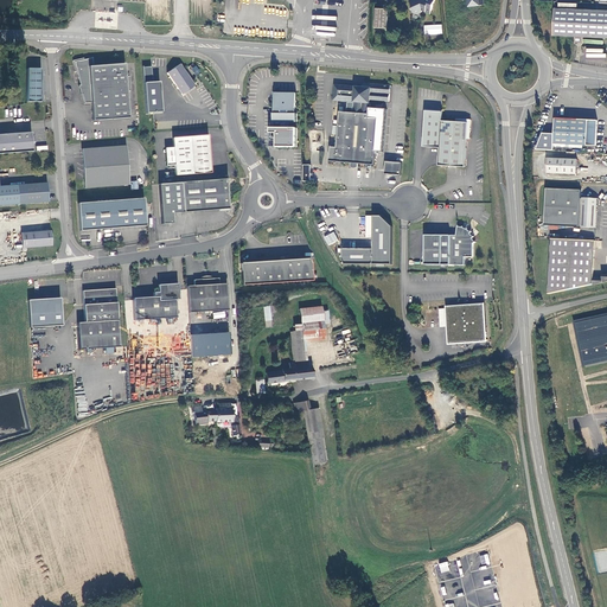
[(429,16),(433,6),(428,5),(430,0),(429,0),(417,0),(410,4),(413,10),(411,11),(414,16),(417,16),(421,14),(422,12),(425,13),(425,14),(429,16)]
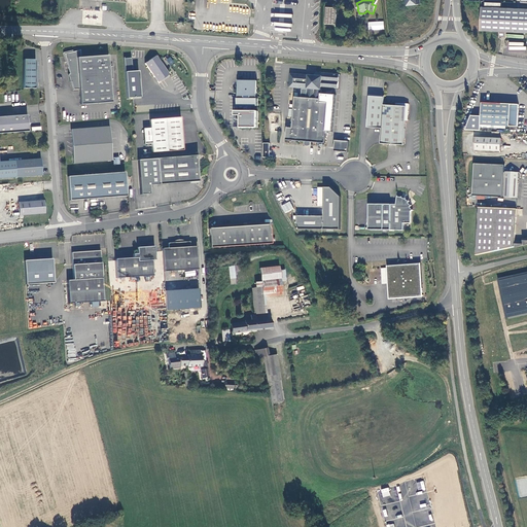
[(499,32),(506,33),(526,33),(526,9),(481,8),(480,31),(499,32)]
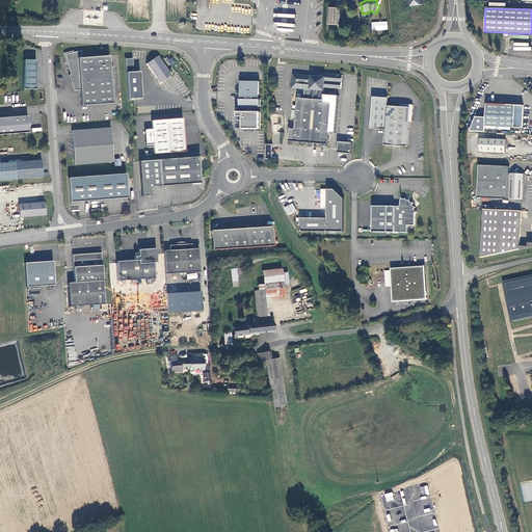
[(339,27),(340,9),(329,9),(328,26),(339,27)]
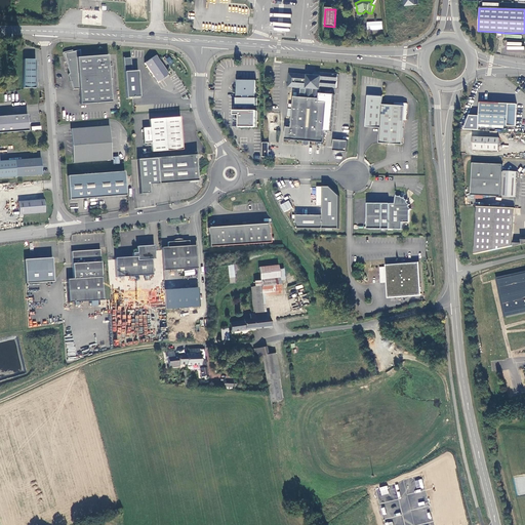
[(366,23),(367,31),(382,29),(381,21),(366,23)]
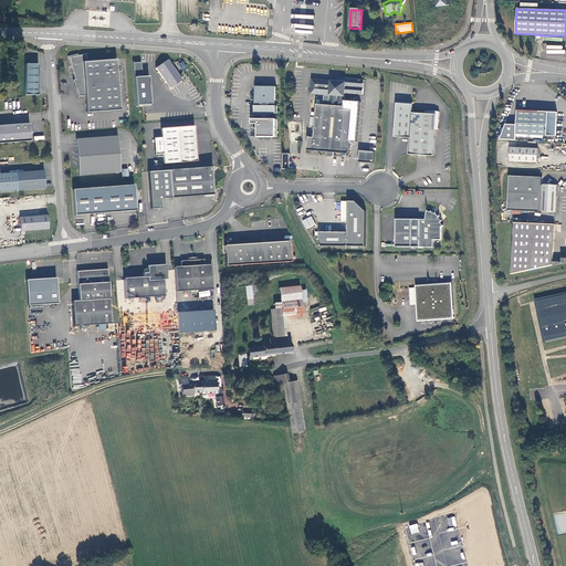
[(70,58),(77,55),(77,54),(67,56),(70,67),(72,66),(70,58)]
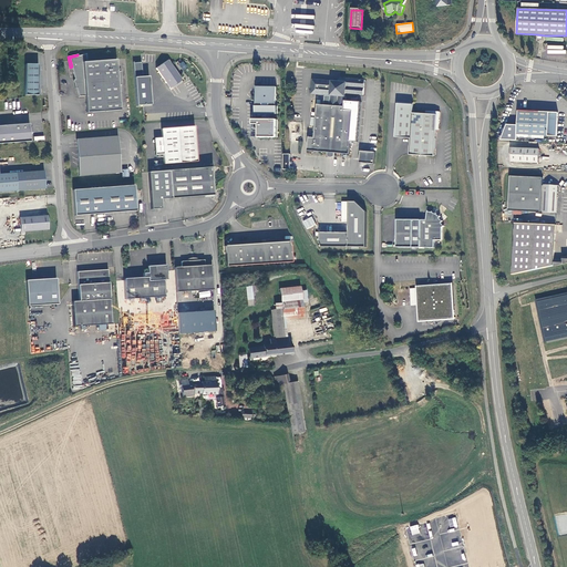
[(86,54),(78,55),(70,58),(72,66),(74,80),(73,80),(75,89),(76,89),(79,96),(85,96),(86,113),(120,111),(119,85),(122,85),(121,71),(117,72),(116,60),(86,62),(86,54)]
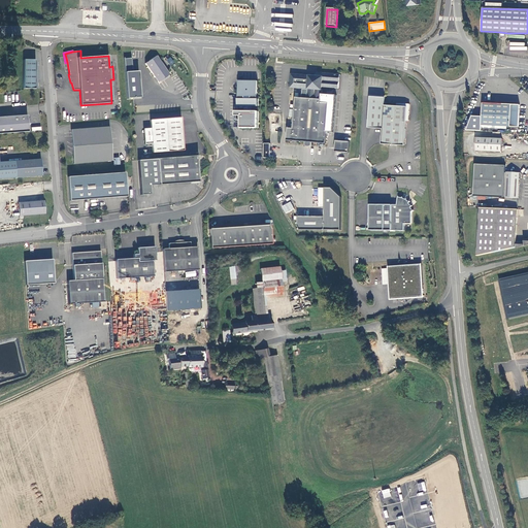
[(156,56),(145,63),(158,83),(169,74),(156,56)]
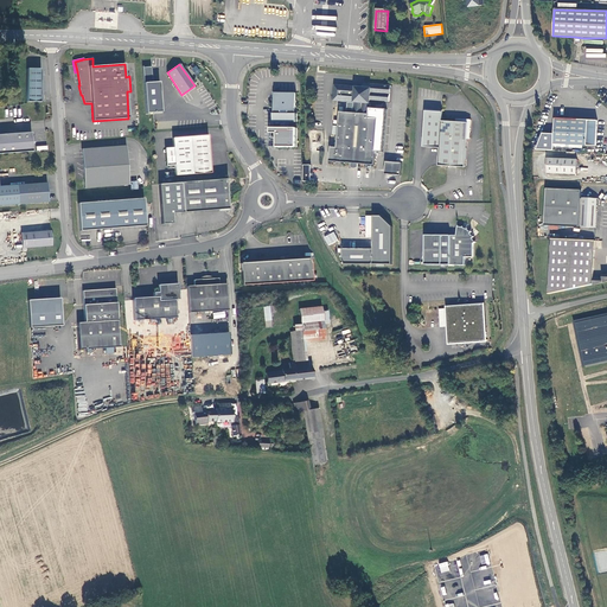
[(163,113),(160,83),(152,83),(151,68),(144,69),(147,114),(153,113),(163,113)]
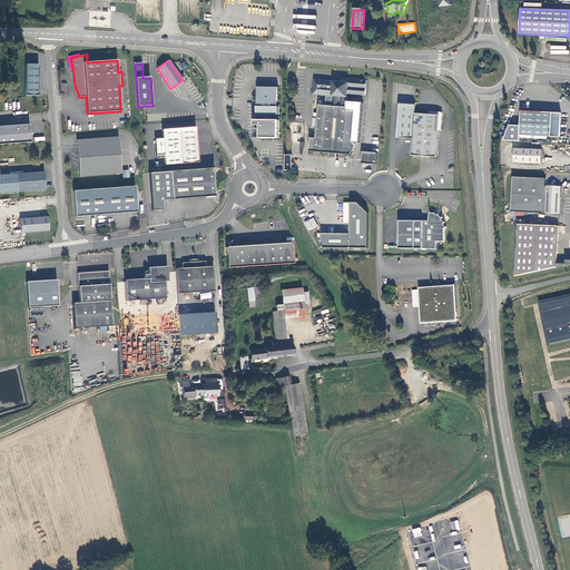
[(38,65),(26,65),(25,96),(39,96),(39,88),(38,88),(38,65)]
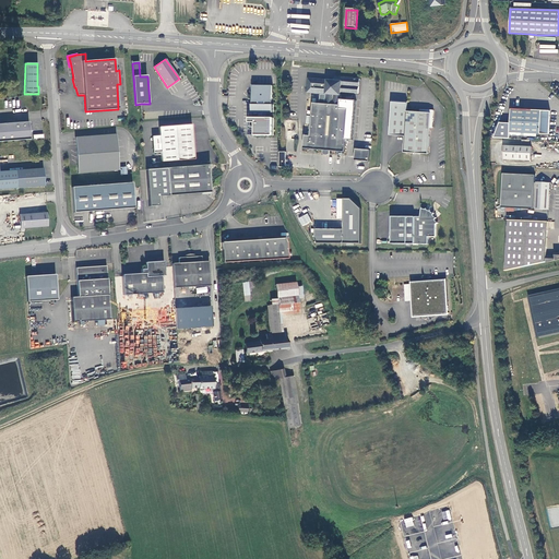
[(330,151),(345,152),(346,139),(348,109),(341,108),(341,105),(341,99),(342,93),(358,94),(359,79),(334,78),(334,81),(309,79),(308,93),(326,94),(325,104),(313,103),(310,135),(305,135),(304,149),(323,151),(324,151),(324,147),(330,147),(330,151)]
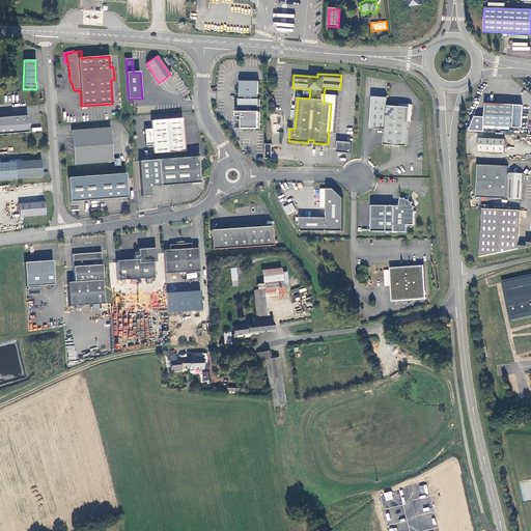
[(245,113),(243,113),(243,122),(240,122),(240,129),(259,129),(260,112),(253,112),(253,107),(258,107),(258,106),(260,106),(260,100),(259,100),(259,81),(241,81),(240,86),(241,86),(241,100),(240,100),(240,106),(242,106),(242,107),(247,107),(247,112),(245,113)]
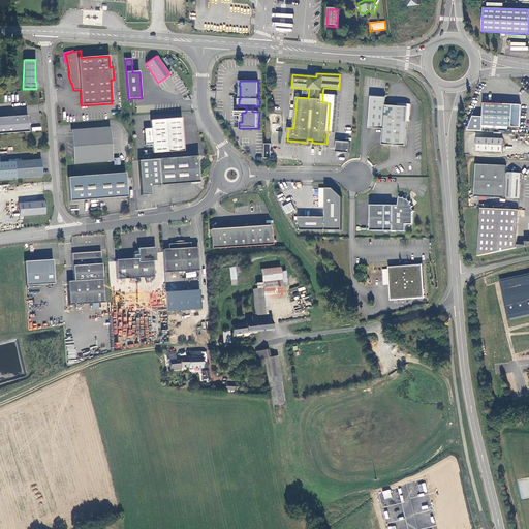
[(338,95),(322,94),(322,99),(322,102),(330,103),(328,131),(335,132),(338,95)]
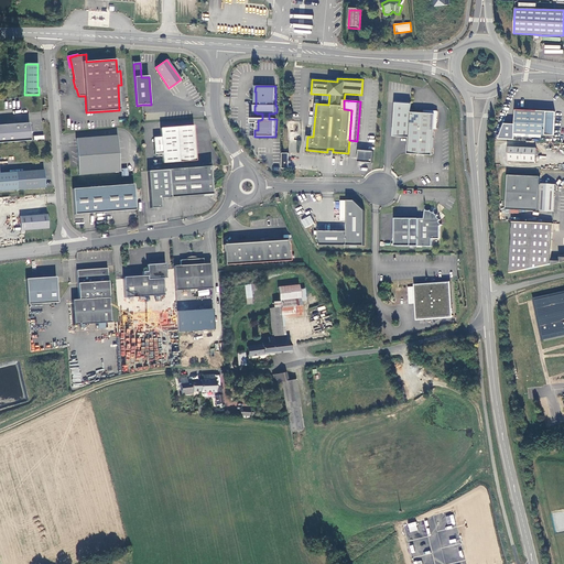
[(396,104),(396,107),(393,137),(409,138),(408,154),(433,156),(434,129),(436,130),(438,112),(424,111),(424,114),(411,112),(412,104),(404,104),(396,104)]
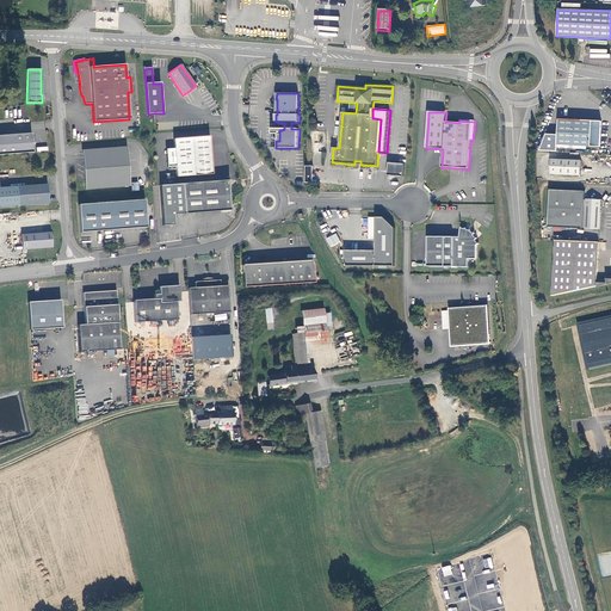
[(602,122),(559,119),(557,144),(600,147),(602,122)]
